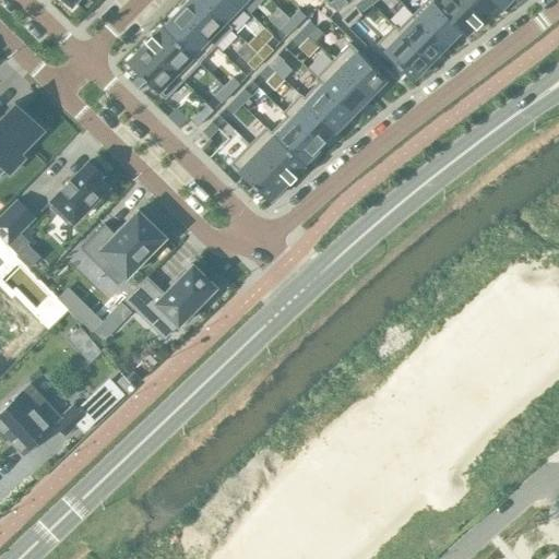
[(202,0),(188,0),(179,10),(215,45),(232,27),(202,0)]
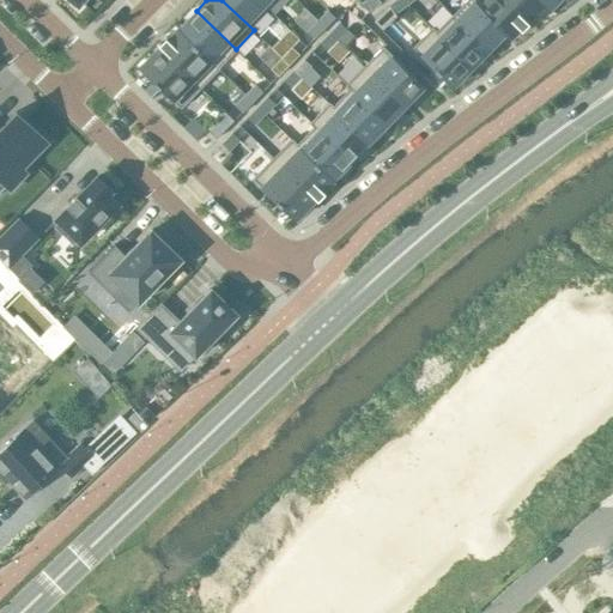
[(259,0),(222,0),(254,30),(255,30),(250,25),(268,8),(259,0)]
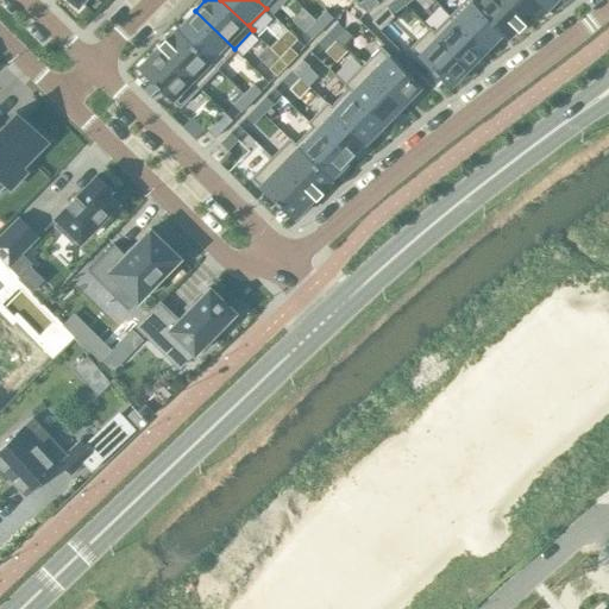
[(400,0),(393,0),(387,5),(391,13),(403,5),(400,0)]
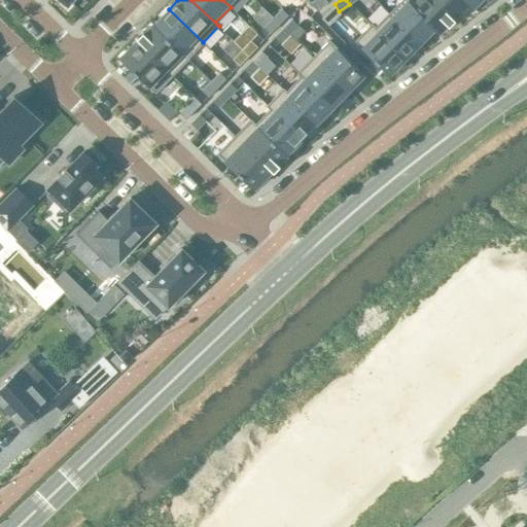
[(407,0),(400,0),(389,12),(419,42),(433,28),(438,32),(438,31),(407,0)]
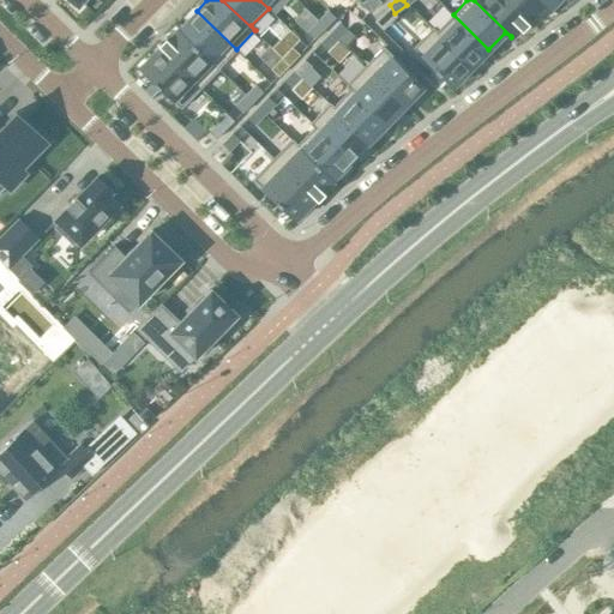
[(474,0),(511,36),(529,19),(509,0),(480,0),(477,2),(475,0),(474,0)]
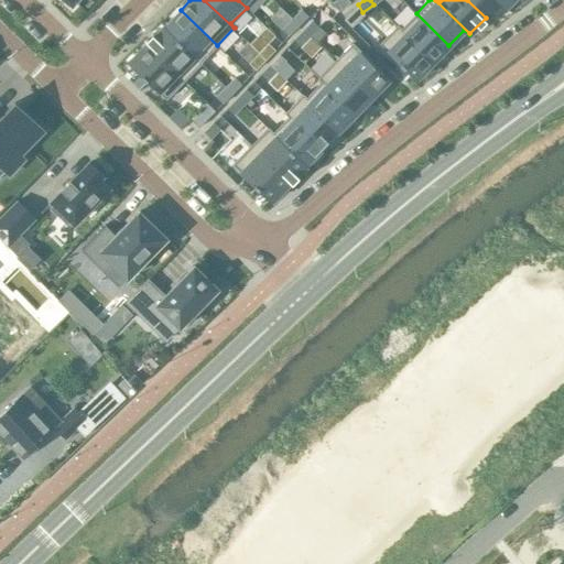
[(499,0),(467,0),(486,18),(500,2),(506,7),(499,0)]
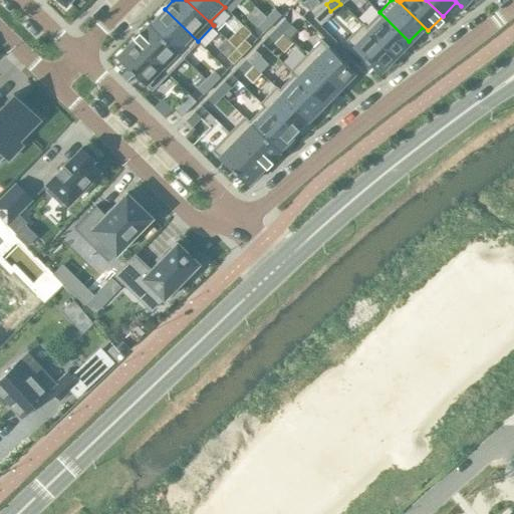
[(149,23),(184,57),(185,56),(184,55),(198,41),(165,9),(150,23),(149,23)]
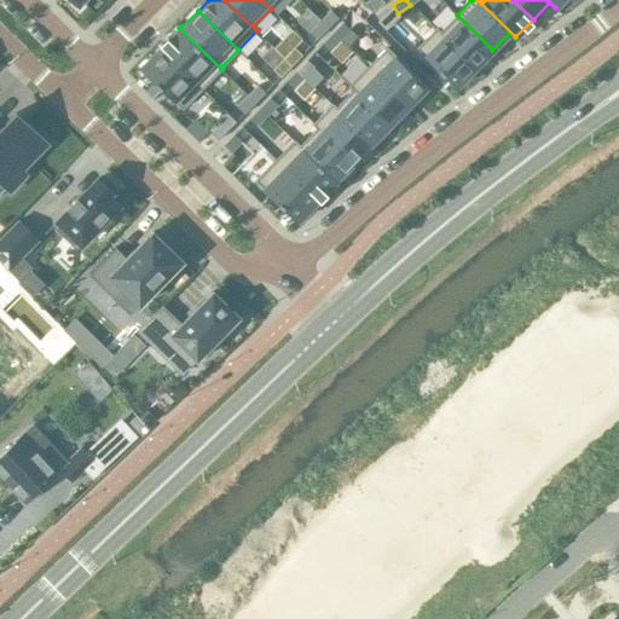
[(330,11),(320,21),(328,28),(337,17),(330,11)]
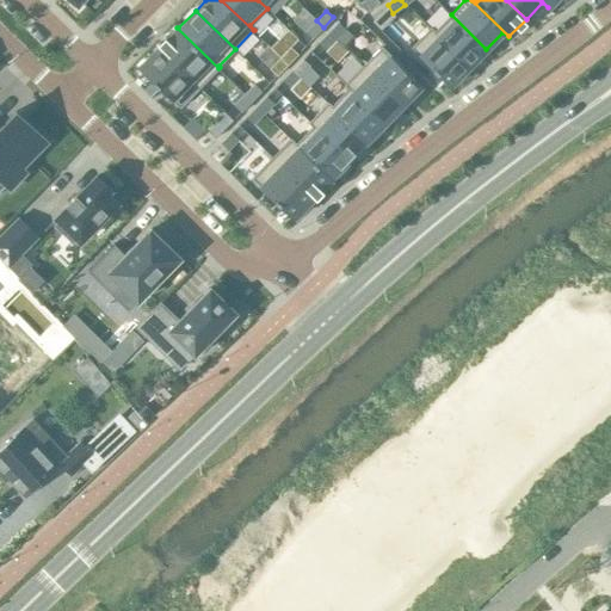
[(431,26),(430,28),(469,66),(486,49),(451,14),(434,31),(431,26)]
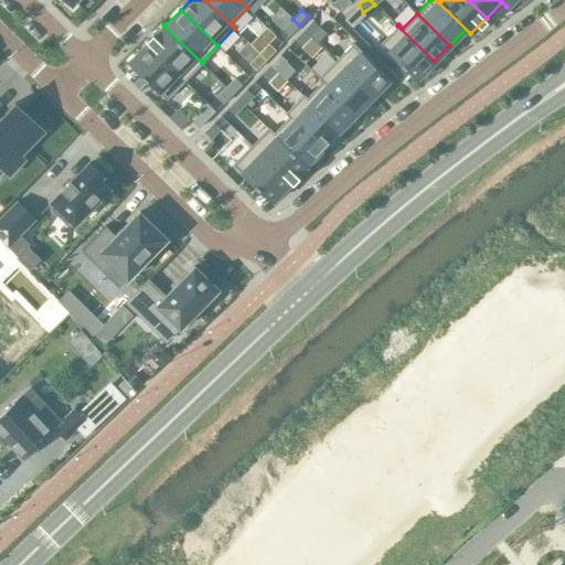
[(292,19),(284,29),(290,34),(299,25),(292,19)]
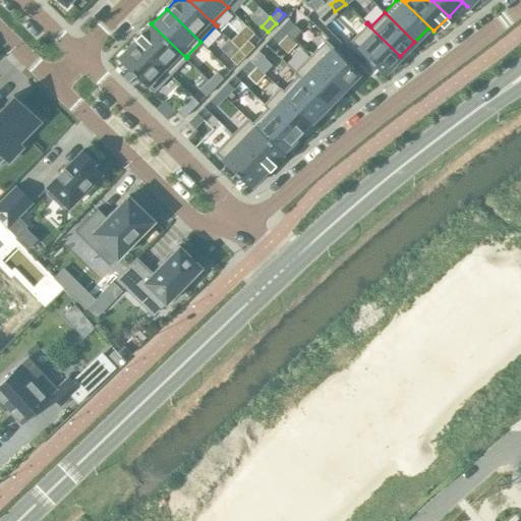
[(289,19),(280,27),(286,34),(295,24),(289,19)]
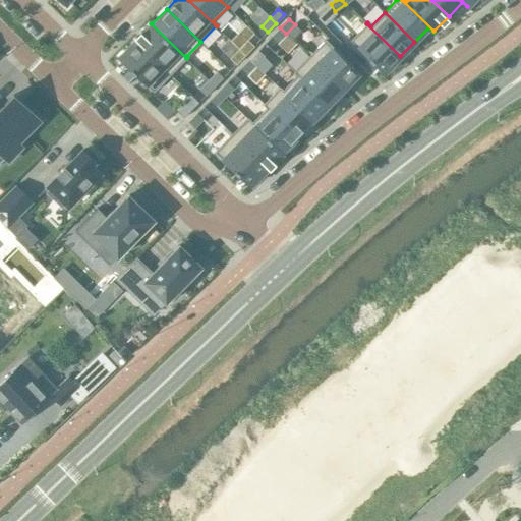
[(151,23),(135,40),(171,74),(186,58),(151,23)]
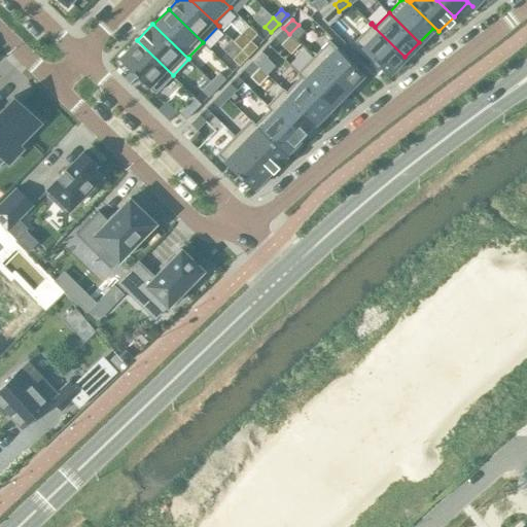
[(371,24),(354,40),(388,73),(405,57),(371,24)]
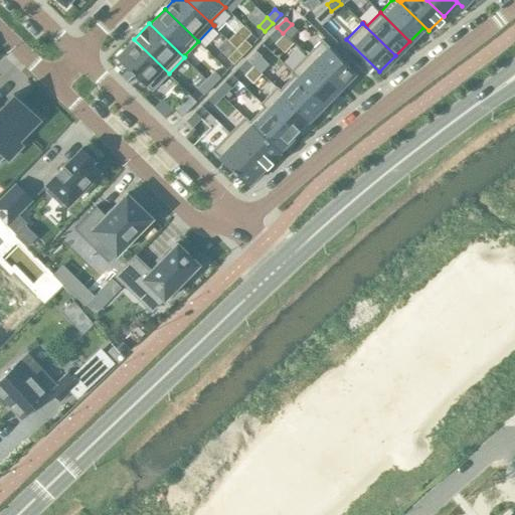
[(277,27),(269,36),(275,41),(283,33),(277,27)]
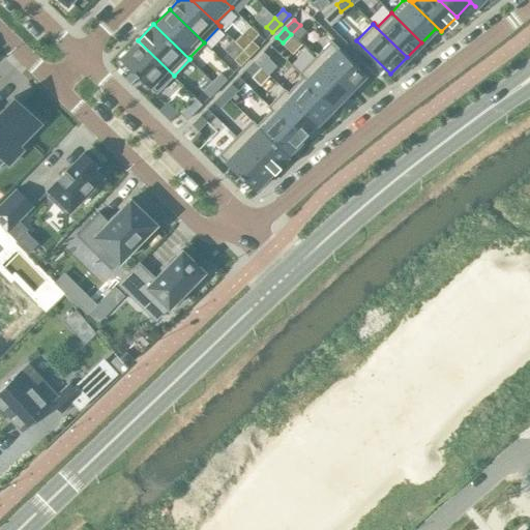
[(330,39),(314,56),(349,90),(365,74),(330,39)]
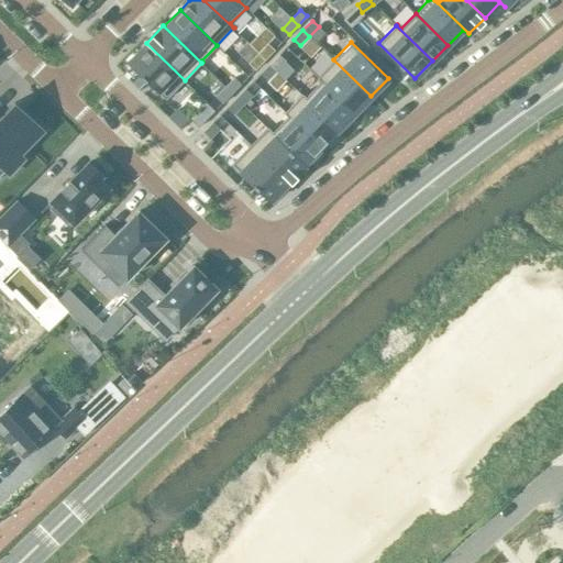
[(146,43),(128,62),(159,92),(166,99),(185,80),(146,43)]
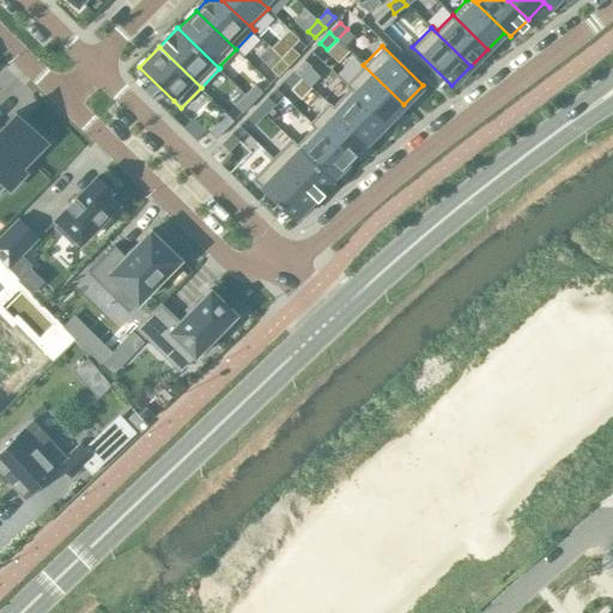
[(291,47),(281,58),(289,64),(298,54),(291,47)]
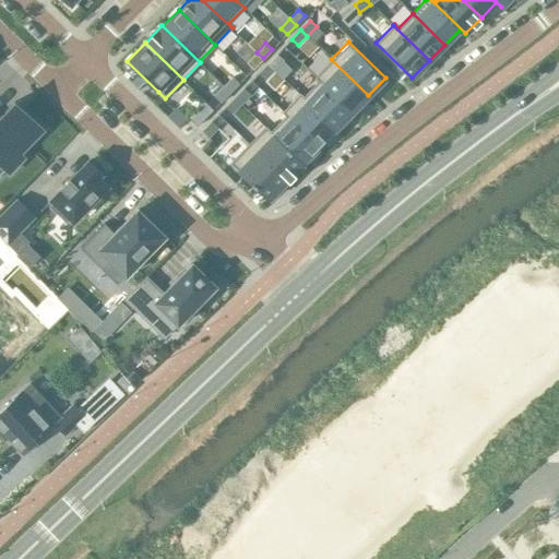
[(257,52),(248,61),(254,68),(263,58),(257,52)]
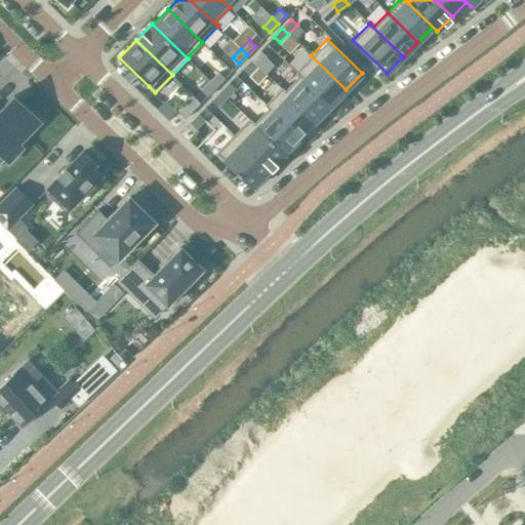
[(260,51),(251,59),(257,66),(266,56),(260,51)]
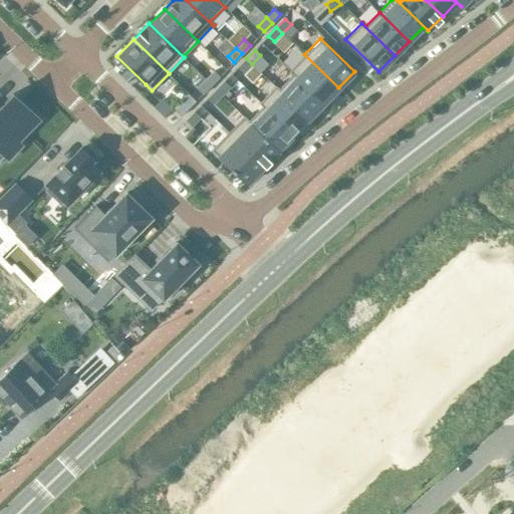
[(304,54),(289,70),(323,103),(338,87),(304,54)]
